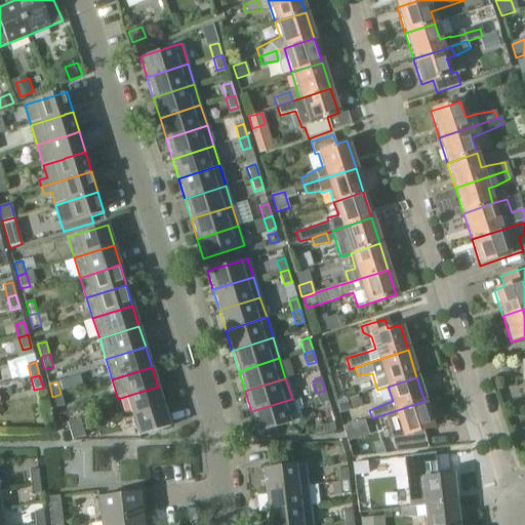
[(127,396),(134,417),(164,408),(158,387),(127,396)]
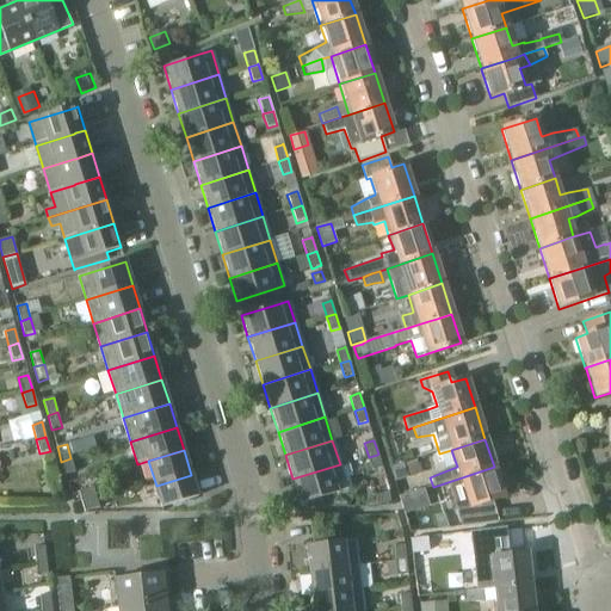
[(382,468),(378,454),(377,455),(369,457),(372,468),(374,470),(381,468),(382,468)]
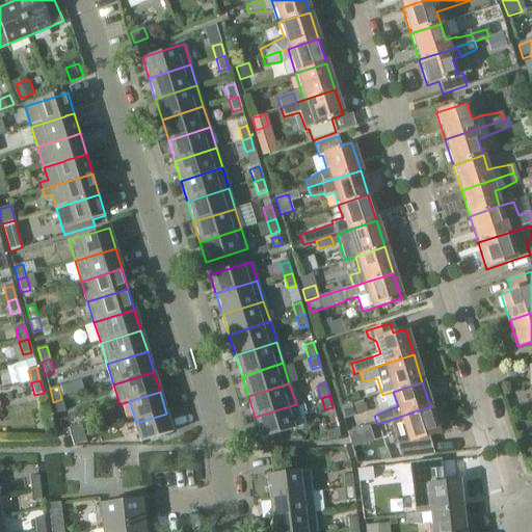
[(61,399),(53,402),(56,415),(65,413),(61,399)]
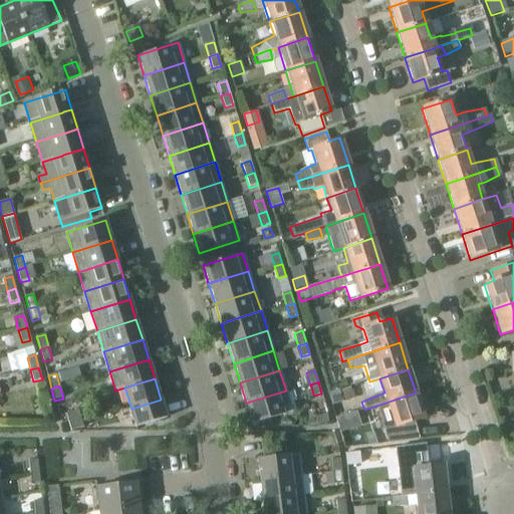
[(252,423),(282,414),(282,413),(292,410),(286,391),(246,403),(252,423)]
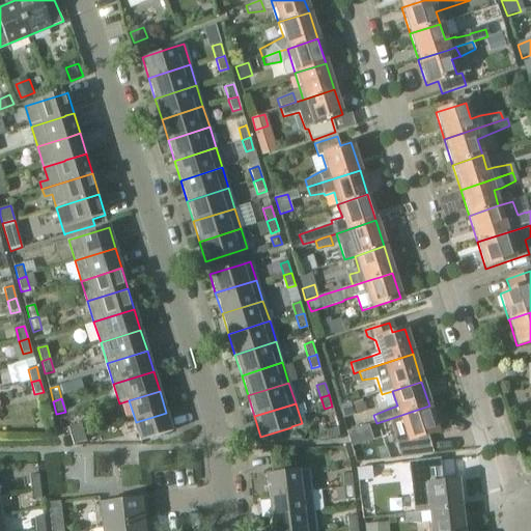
[(351,403),(339,407),(343,419),(355,416),(351,403)]
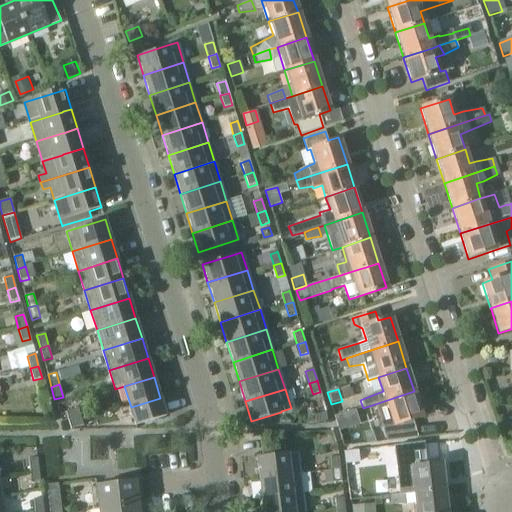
[(363,408),(353,411),(356,419),(366,416),(380,414),(384,428),(422,416),(414,391),(363,408)]
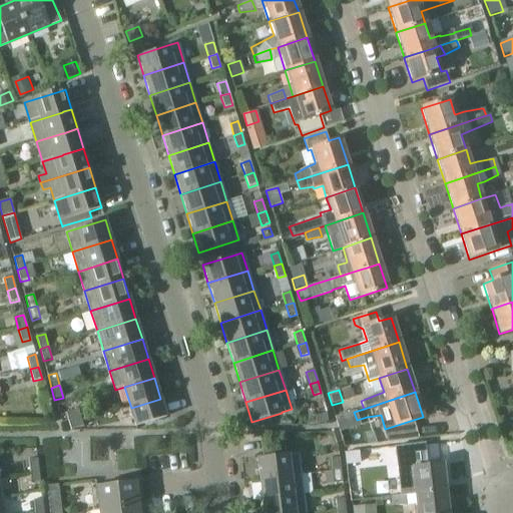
[(166,417),(160,399),(131,408),(136,426),(166,417)]
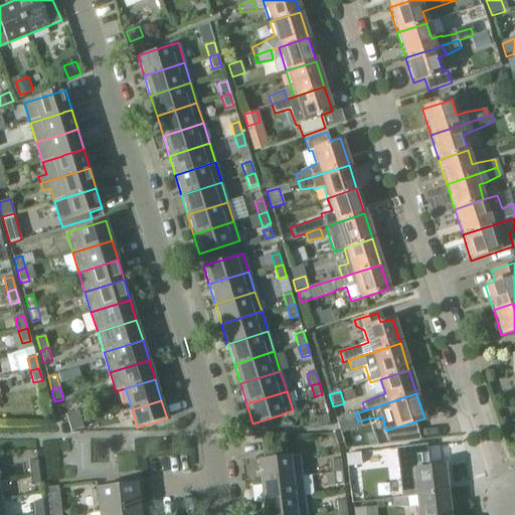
[(78,408),(67,412),(72,428),(83,425),(78,408)]
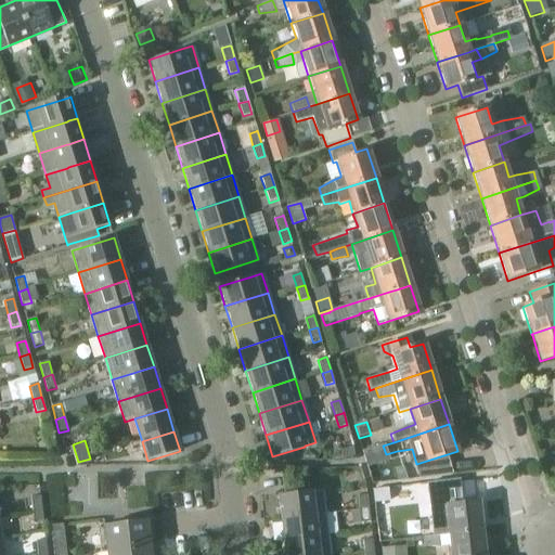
[(387,488),(373,490),(375,503),(388,501),(387,488)]
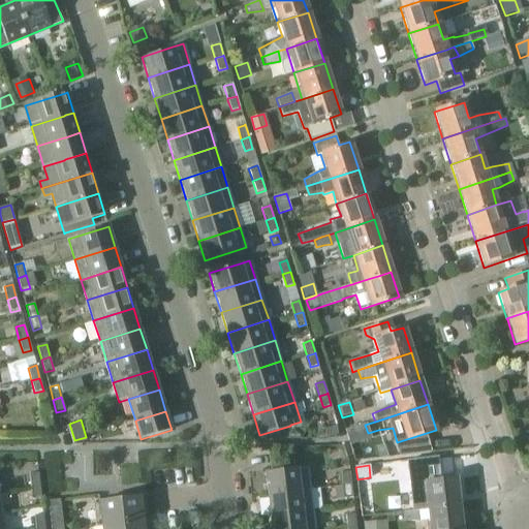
[(309,489),(306,468),(296,469),(263,473),(267,494),(309,489)]
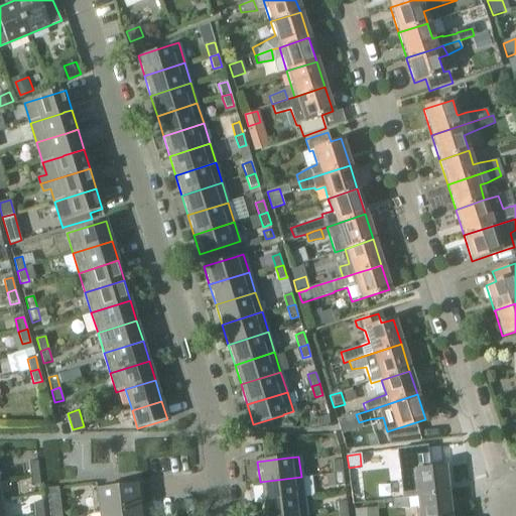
[(334,474),(343,473),(342,460),(333,461),(334,474)]
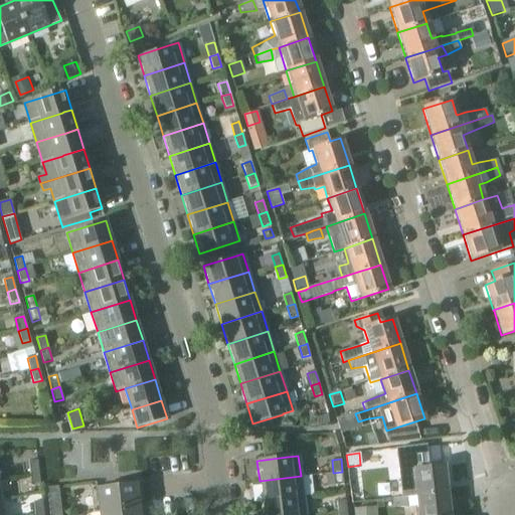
[(28,462),(30,474),(39,473),(37,461),(28,462)]
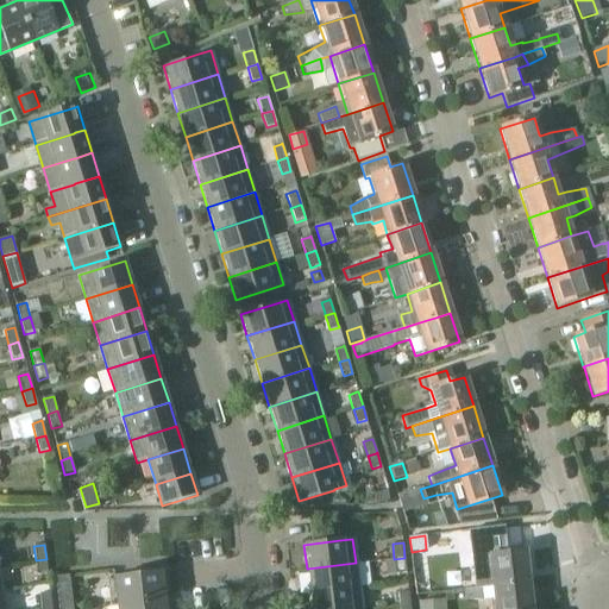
[(463,589),(531,581),(527,553),(490,557),(493,573),(479,575),(462,579),(463,589)]
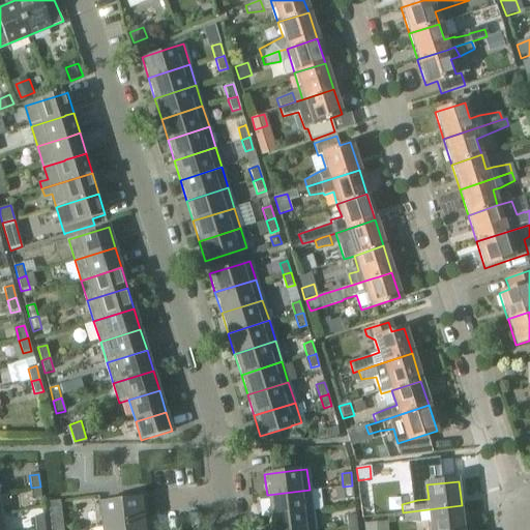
[(344,500),(353,499),(352,486),(343,487),(344,500)]
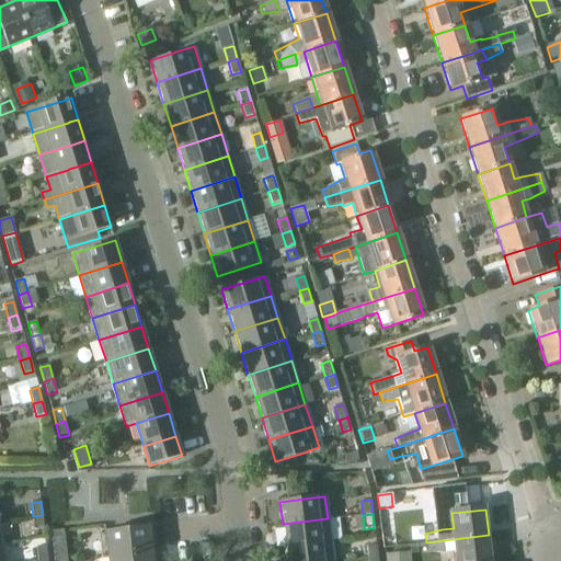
[(34,530),(44,529),(43,515),(33,516),(34,530)]
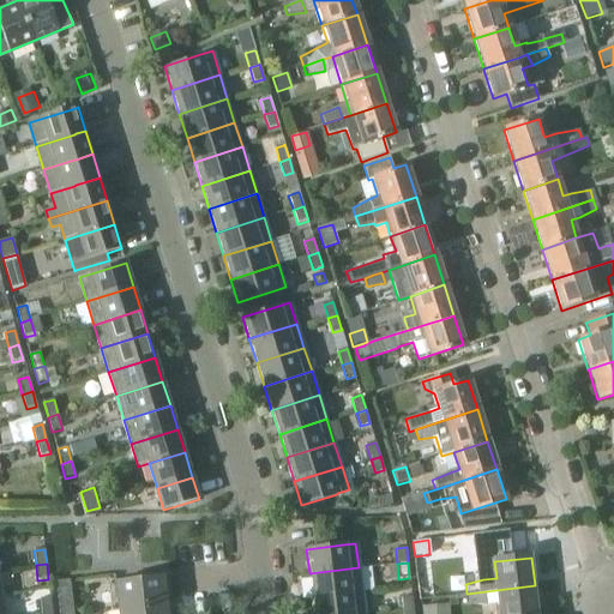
[(312,597),(361,591),(359,567),(309,573),(312,597)]
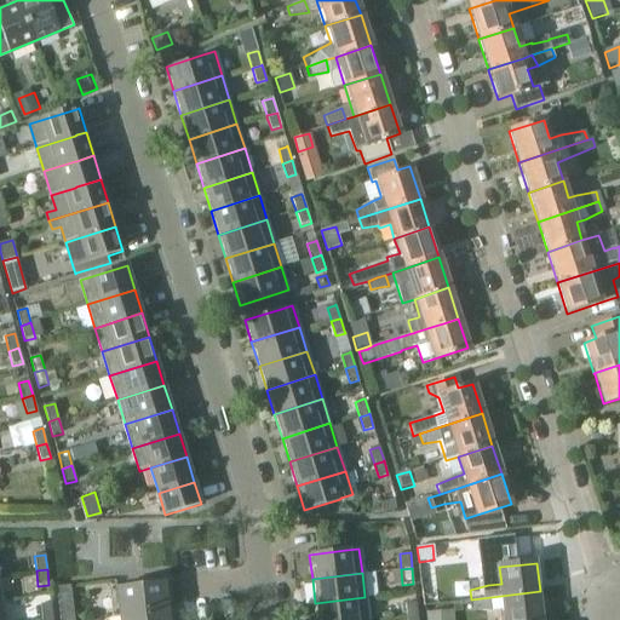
[(119,614),(166,608),(164,581),(115,587),(119,614)]
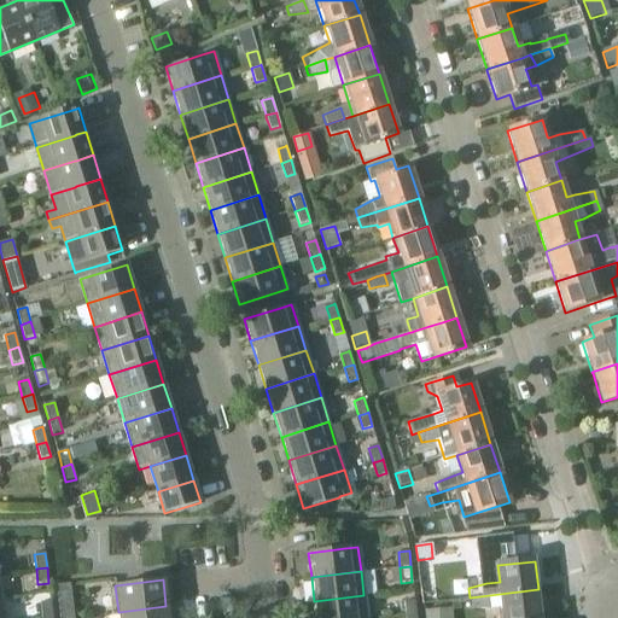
[(57,586),(60,617),(70,617),(74,617),(70,584),(57,586)]
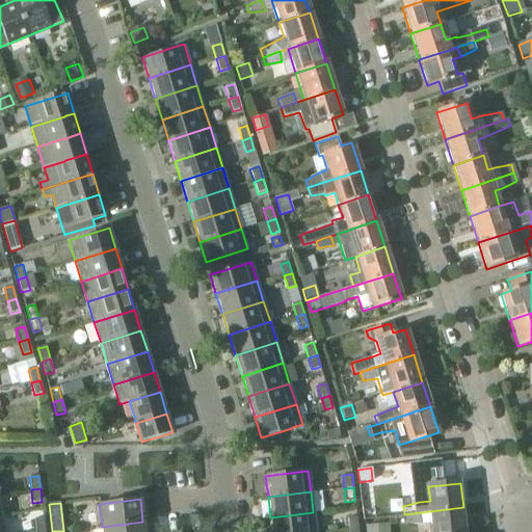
[(466,531),(463,507),(404,514),(405,523),(421,524),(432,523),(433,531),(466,531)]
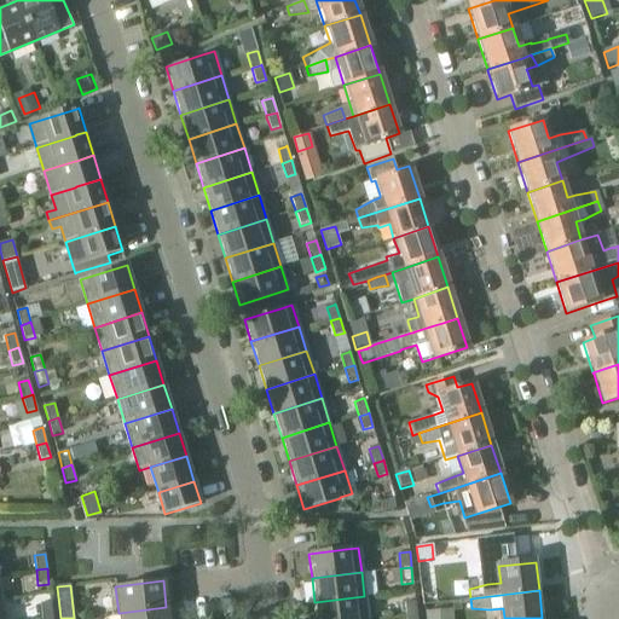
[(316,618),(366,618),(364,596),(314,602),(316,618)]
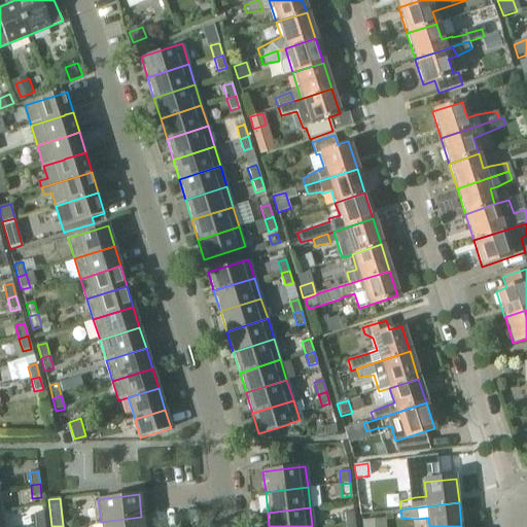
[(346,525),(355,524),(353,511),(345,512),(346,525)]
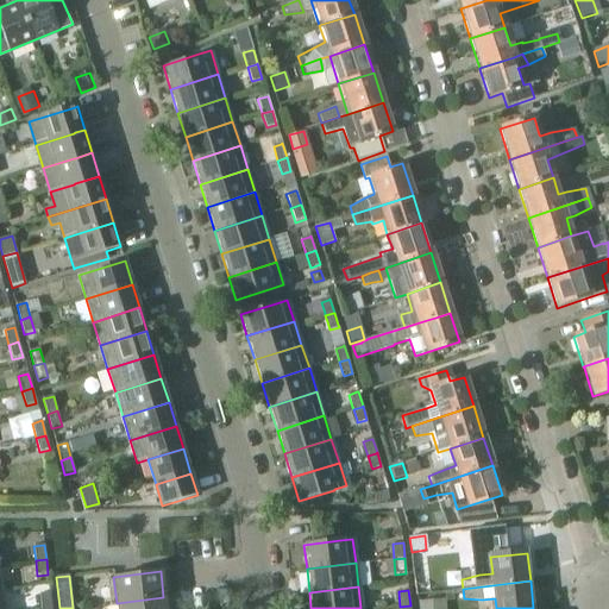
[(39,594),(42,608),(51,608),(50,592),(39,594)]
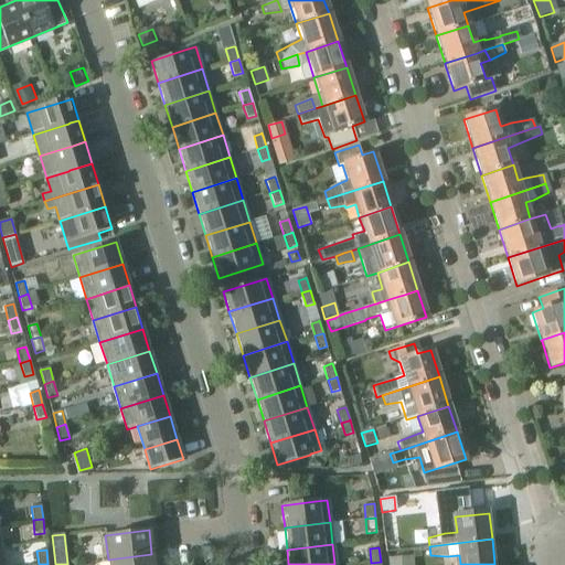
[(108,564),(152,564),(151,554),(108,560),(108,564)]
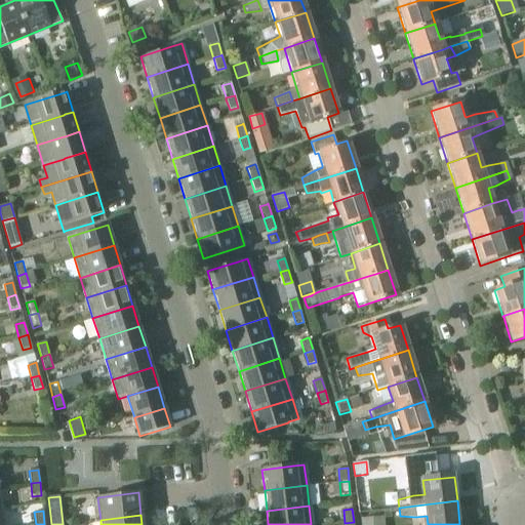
[(359,524),(384,524),(384,516),(359,518),(359,524)]
